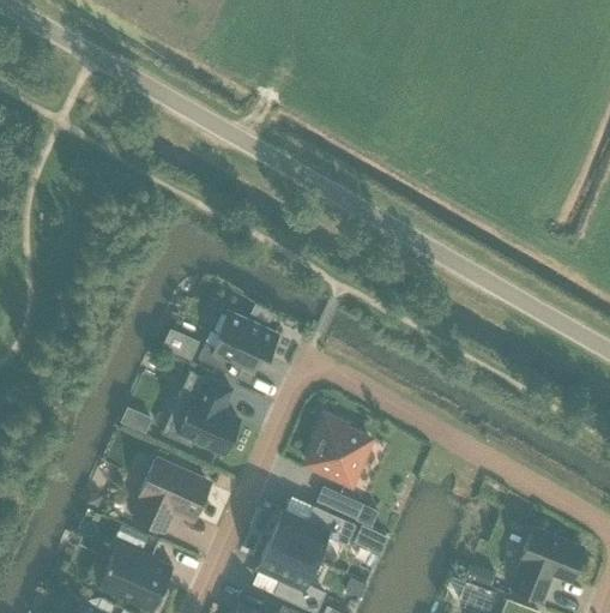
[(270,356),(279,335),(229,312),(219,335),(223,336),(217,349),(207,344),(200,360),(240,377),(245,366),(255,371),(264,354),(270,356)]
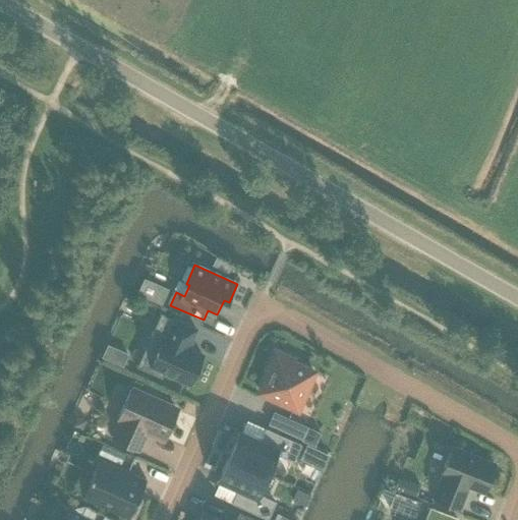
[(141,294),(164,303),(169,290),(148,281),(141,294)]
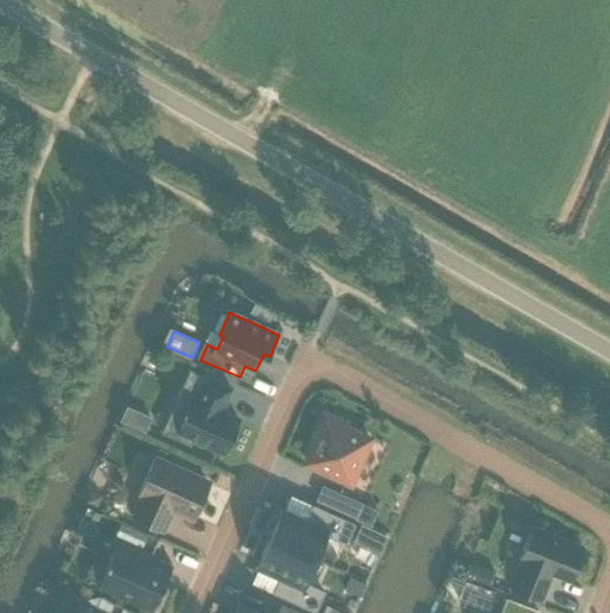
[(191,386),(169,436),(193,446),(195,439),(227,452),(242,420),(222,412),(225,403),(228,404),(234,390),(207,378),(203,391),(191,386)]
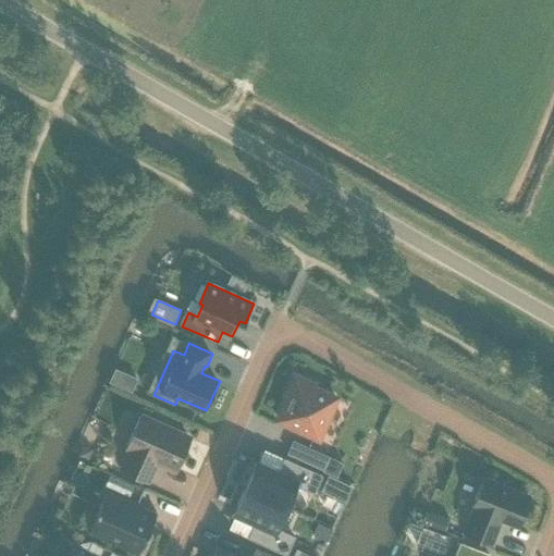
[(318,386),(297,377),(287,397),(291,398),(281,421),(321,439),(339,399),(317,390),(318,386)]
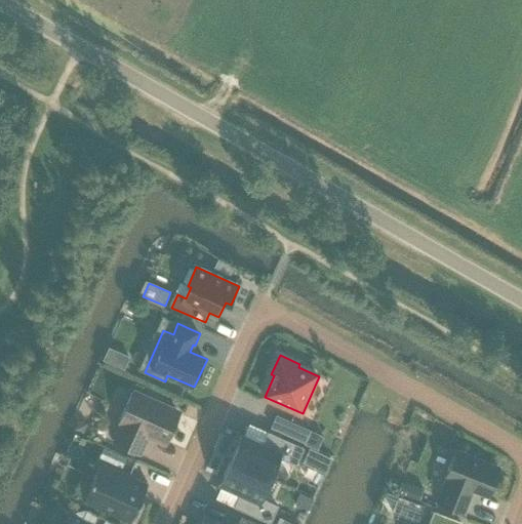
[(126,370),(131,359),(124,356),(119,366),(126,370)]
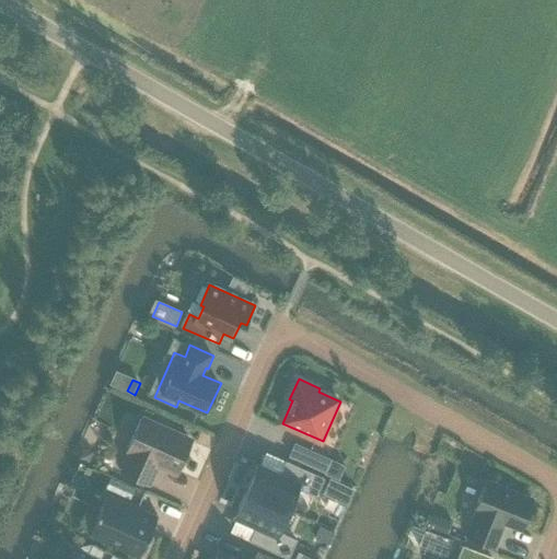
[(194,443),(178,435),(143,420),(130,451),(135,452),(125,474),(152,486),(162,464),(181,473),(194,443)]
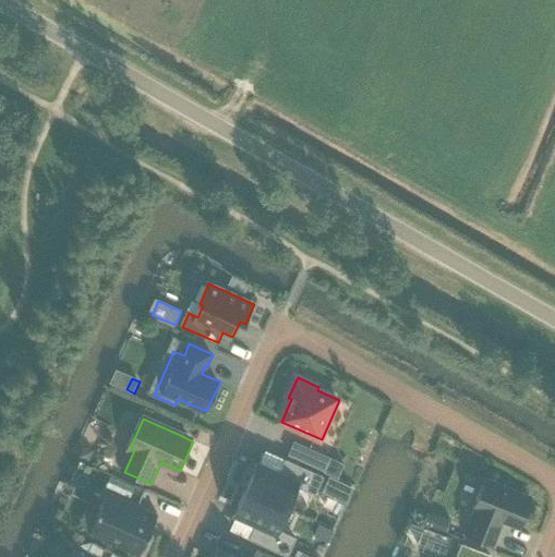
[(83,458),(91,461),(94,453),(91,451),(85,453),(83,458)]
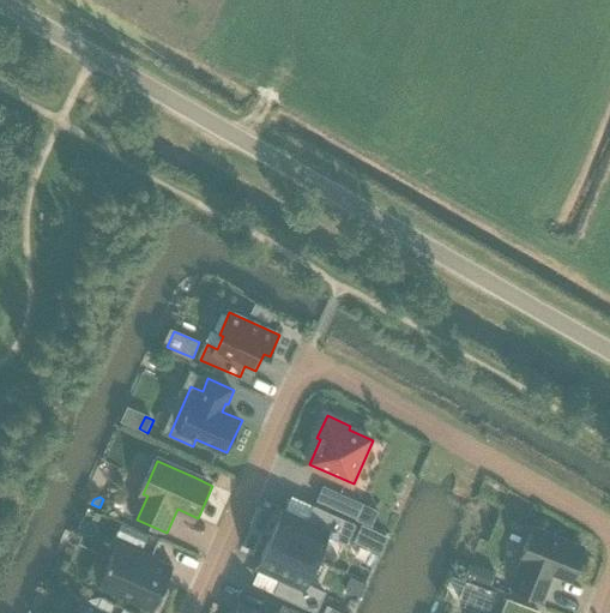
[(284,512),(272,539),(316,559),(327,535),(348,545),(357,526),(316,508),(309,524),(284,512)]
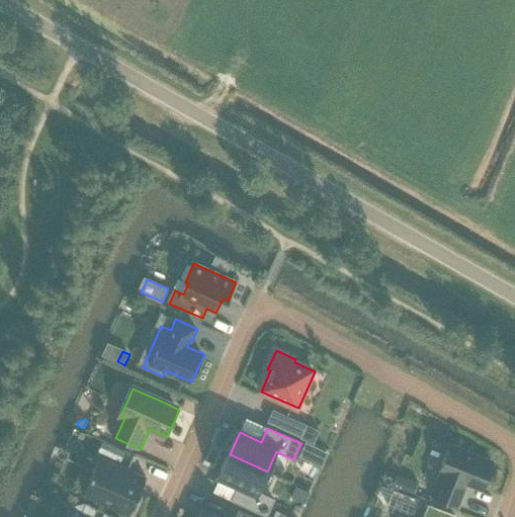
[(101,454),(120,462),(124,452),(105,444),(101,454)]
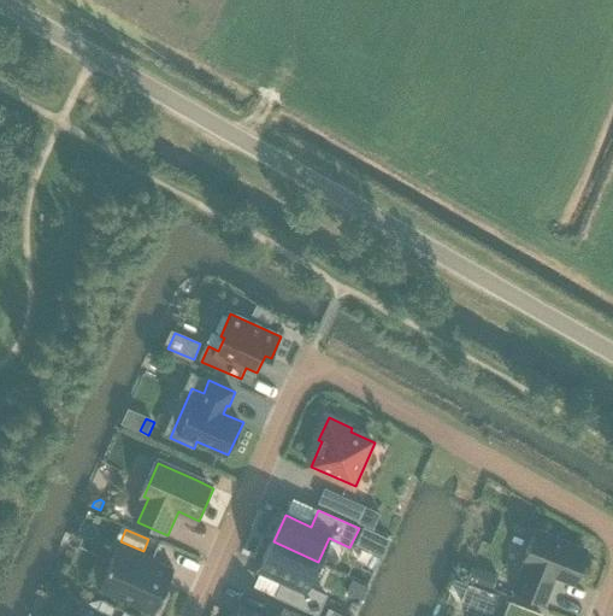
[(588,551),(537,532),(525,563),(528,564),(517,592),(547,604),(558,576),(576,582),(588,551)]
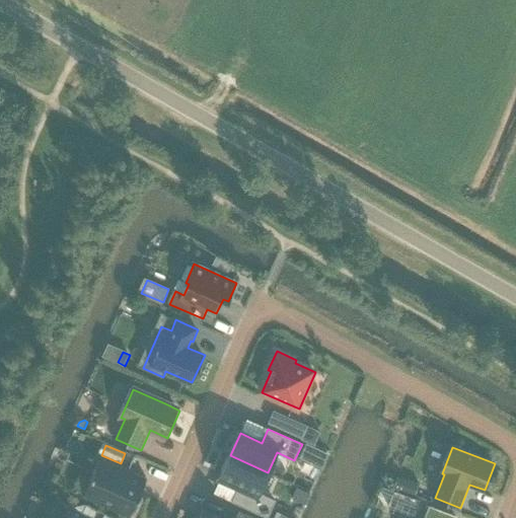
[(268,472),(230,455),(220,478),(241,488),(235,502),(269,517),(277,501),(259,493),(268,472)]
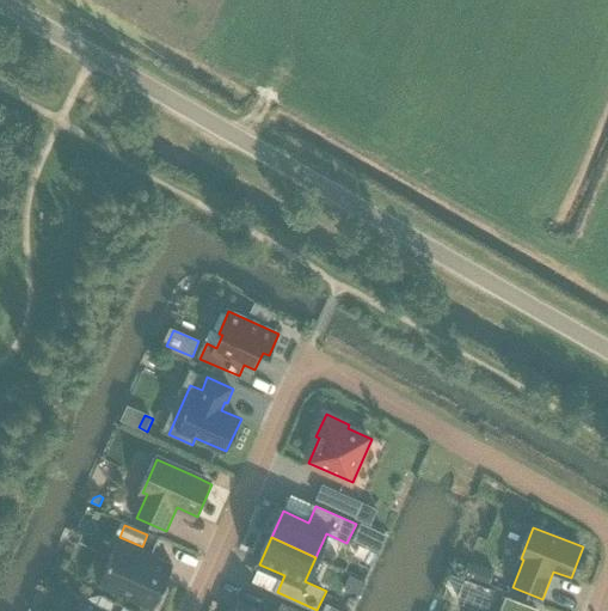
[(174,564),(121,541),(100,586),(152,610),(154,610),(174,564)]
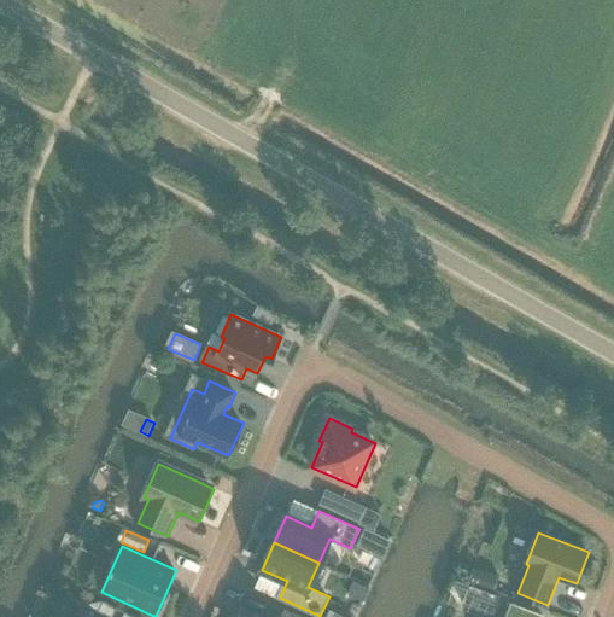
[(481,587),(475,603),(497,611),(503,595),(481,587)]
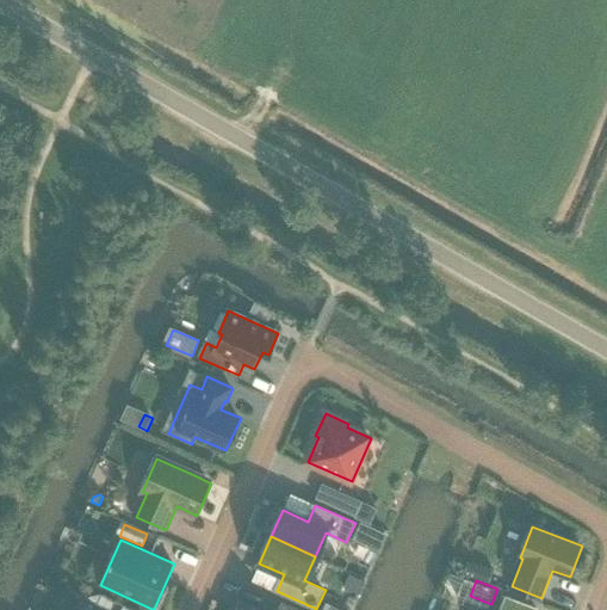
[(538,609),(507,597),(501,609),(538,609)]
